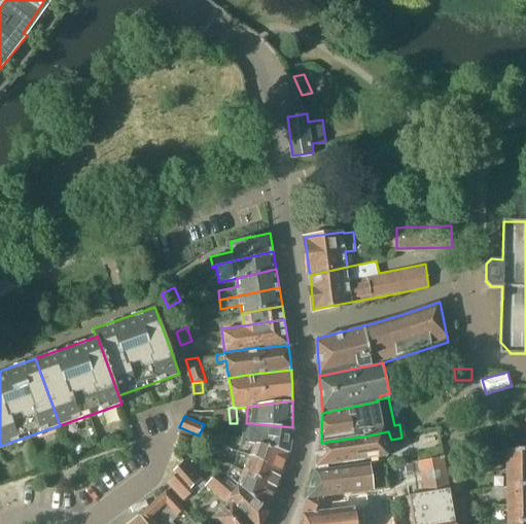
[(243,423),(242,439),(288,453),(292,427),(251,423),(246,423),(243,423)]
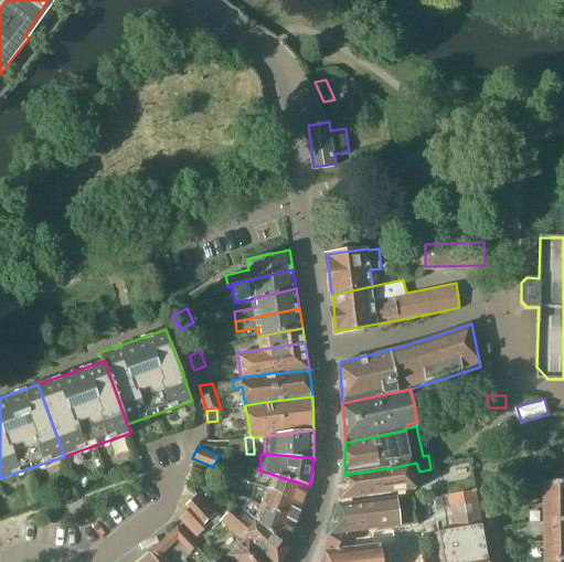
[(513,462),(481,473),(487,489),(519,479),(513,462)]
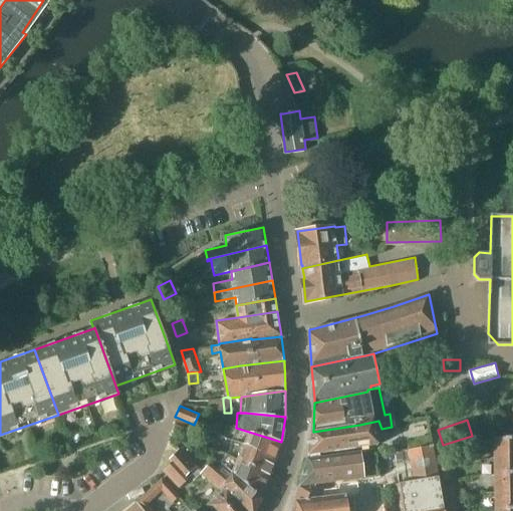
[(378,421),(359,425),(313,432),(309,455),(378,444),(375,430),(381,429),(378,421)]
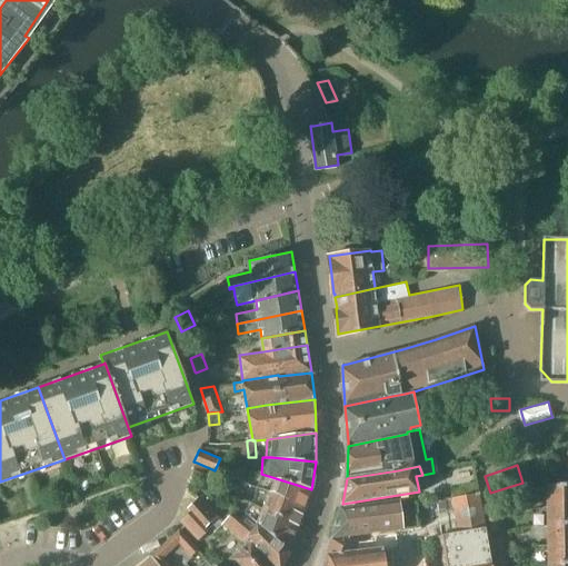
[(195,468),(189,480),(195,483),(199,485),(203,472),(195,468)]
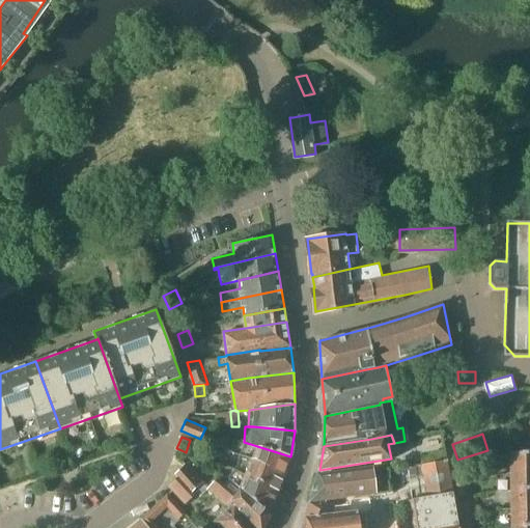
[(190,440),(186,452),(193,456),(198,443),(190,440)]
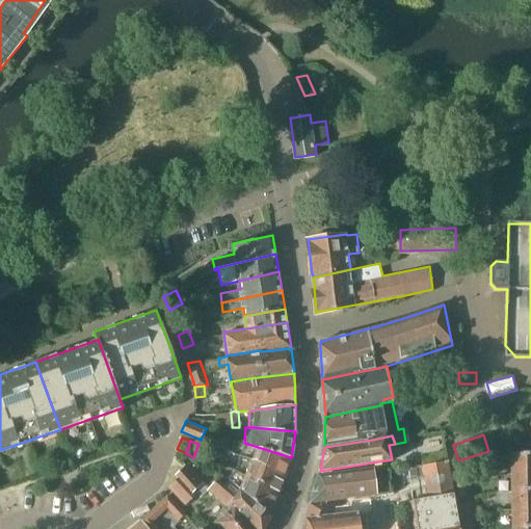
[(244,444),(241,453),(266,465),(268,469),(286,477),(291,457),(244,443),(244,444)]
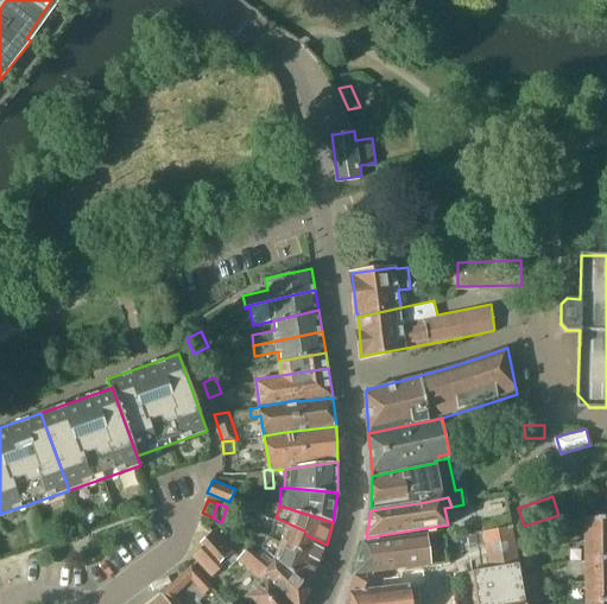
[(606,515),(585,516),(585,538),(606,536),(606,515)]
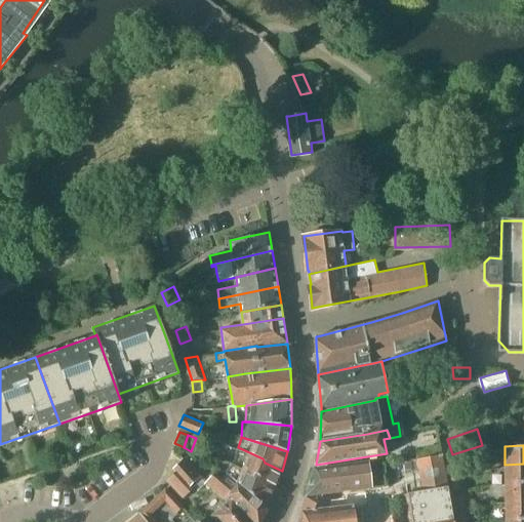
[(235,458),(232,463),(243,470),(276,485),(281,471),(282,471),(265,463),(263,458),(238,447),(237,448),(235,458)]
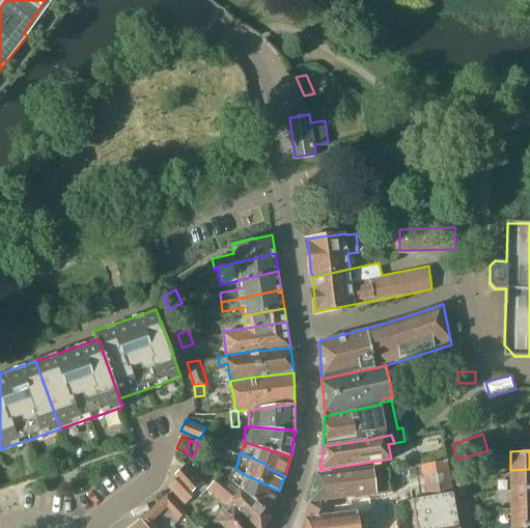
[(422,463),(427,496),(452,492),(447,459),(422,463)]
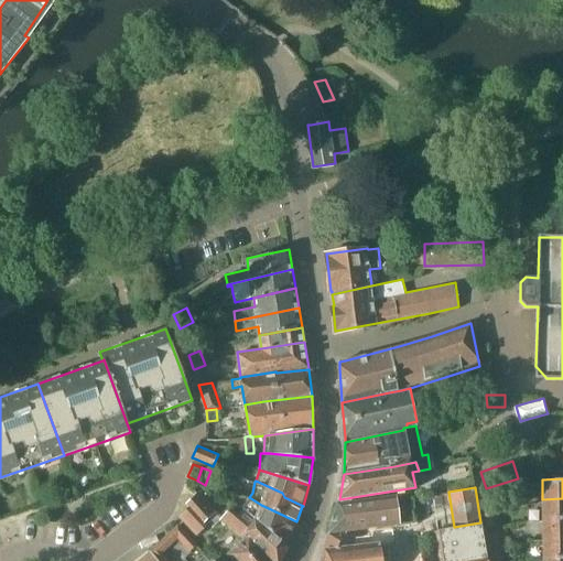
[(197,492),(186,503),(188,505),(204,521),(206,520),(207,519),(216,511),(217,510),(198,491),(197,492)]
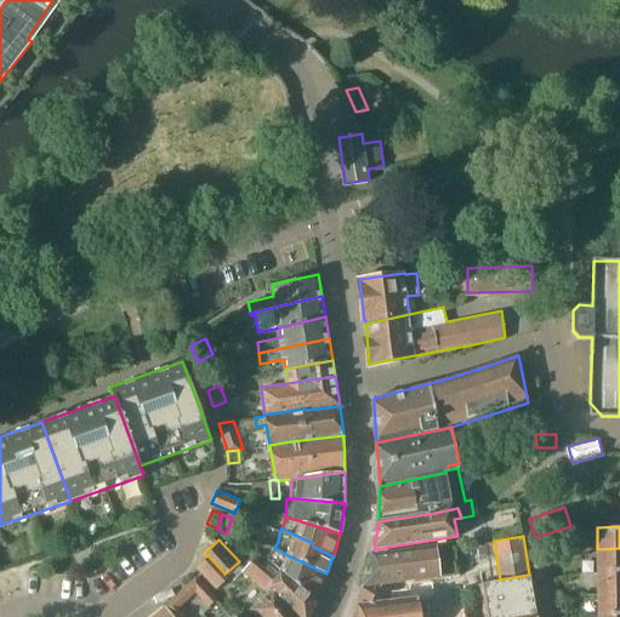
[(439,577),(439,576),(436,544),(374,552),(370,552),(363,586),(393,581),(393,583),(439,577)]
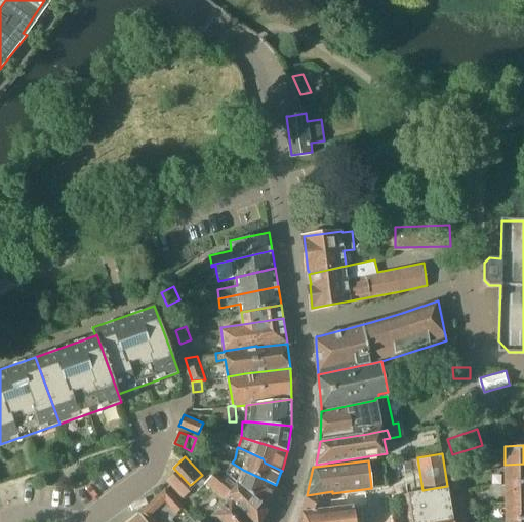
[(449,464),(451,476),(460,475),(458,462),(449,464)]
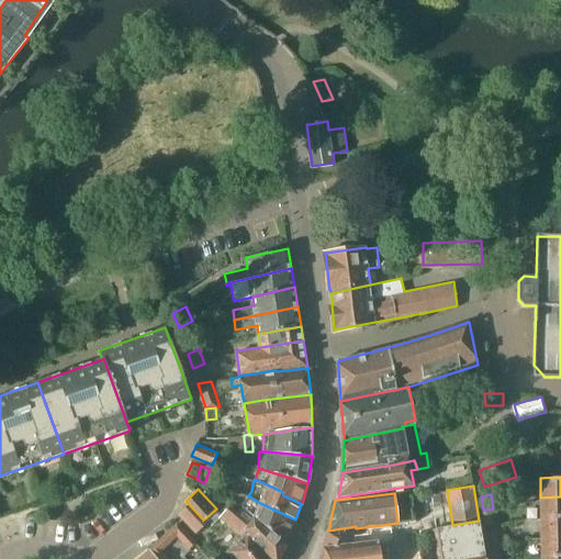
[(248,495),(242,505),(244,506),(243,507),(254,516),(268,526),(288,544),(295,520),(260,503),(248,495)]
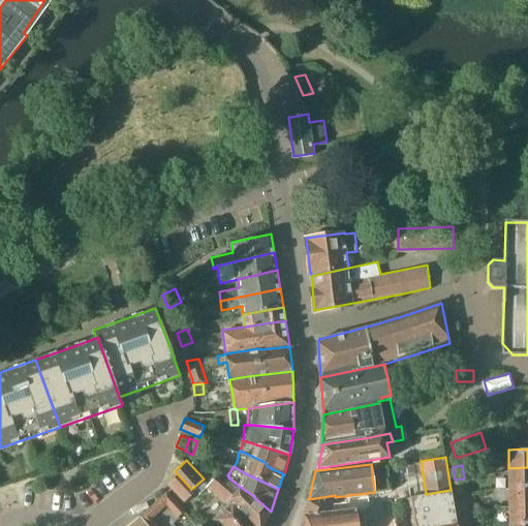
[(527,467),(508,468),(508,487),(527,486),(527,467)]
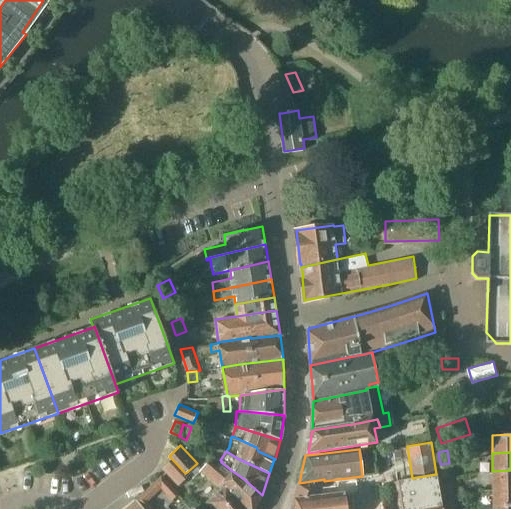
[(171,458),(163,466),(179,484),(189,475),(187,472),(185,473),(171,458)]
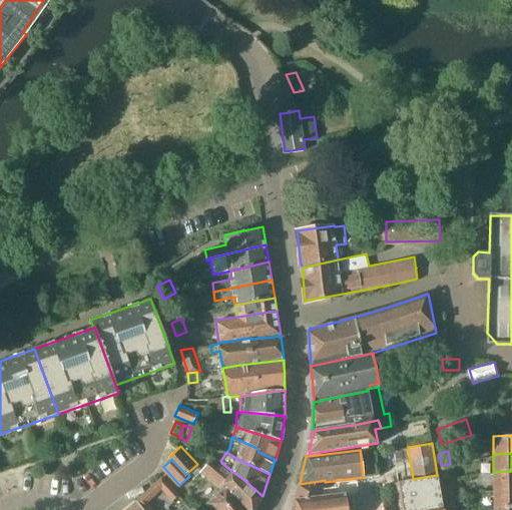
[(196,465),(188,472),(193,478),(201,472),(204,475),(205,474),(222,488),(226,484),(247,509),(254,509),(263,496),(244,480),(231,471),(221,463),(216,468),(208,462),(200,470),(196,465)]
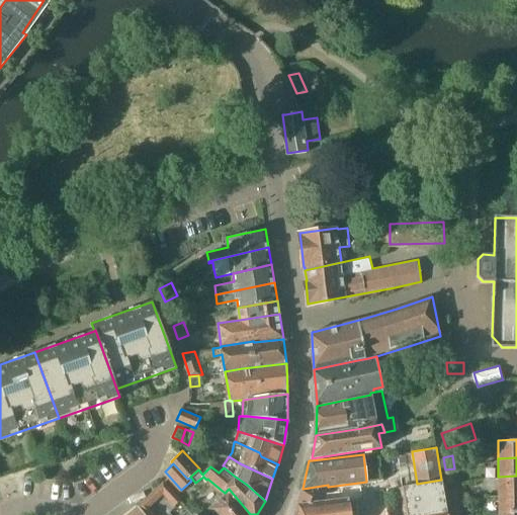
[(456,481),(454,468),(445,469),(447,482),(456,481)]
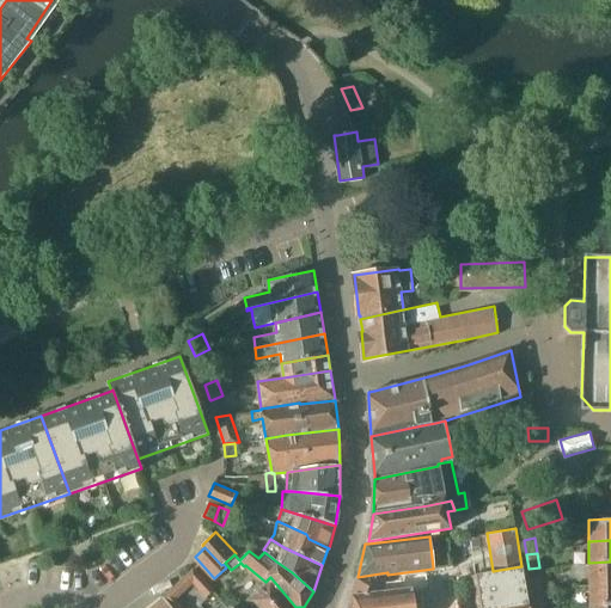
[(610,562),(588,563),(590,583),(610,582),(610,562)]
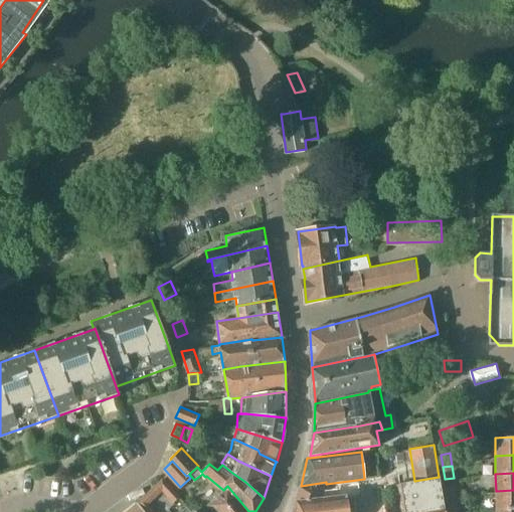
[(357,511),(356,504),(375,502),(376,511),(389,511),(387,491),(385,491),(382,475),(364,478),(364,479),(326,484),(326,482),(301,486),(300,487),(301,487),(297,501),(296,502),(293,511),(357,511)]
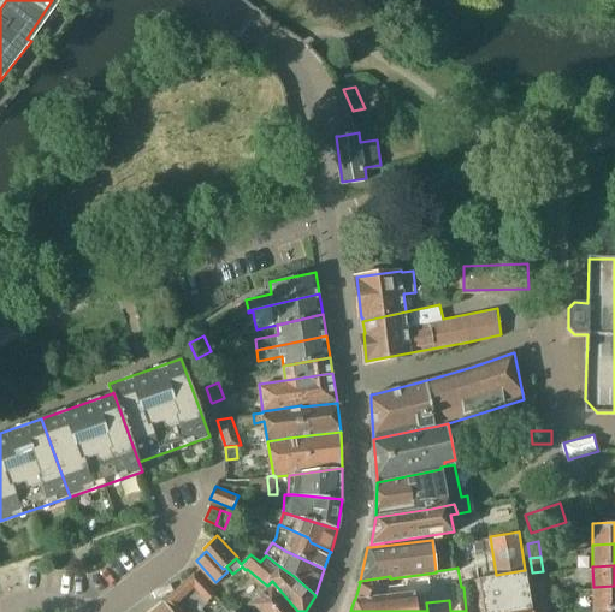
[(532,611),(525,570),(496,575),(475,578),(482,611),(532,611)]
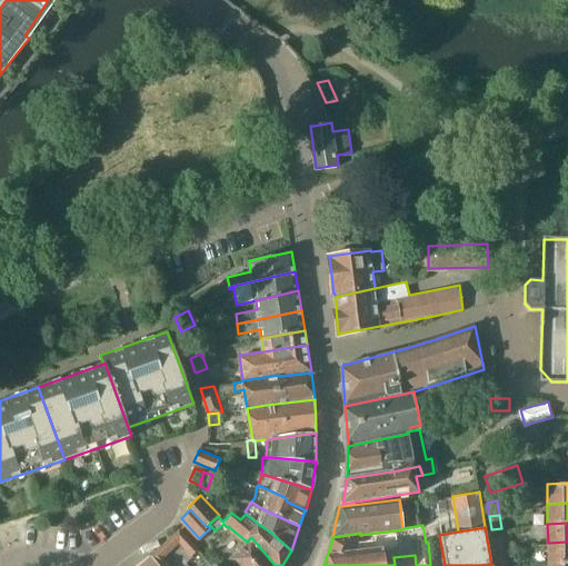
[(180,528),(170,538),(176,545),(179,542),(187,535),(182,530),(180,528)]
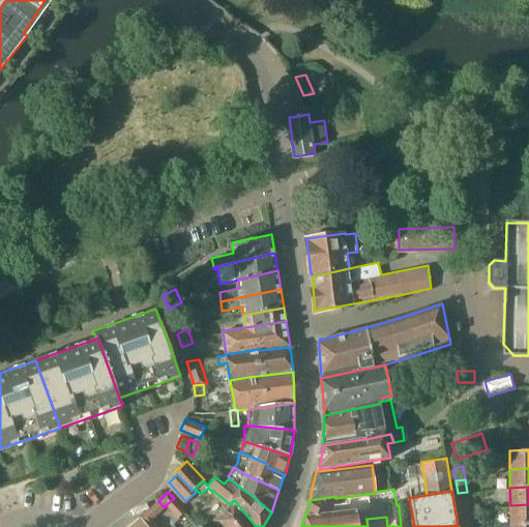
[(174,498),(167,504),(173,510),(179,504),(174,498)]
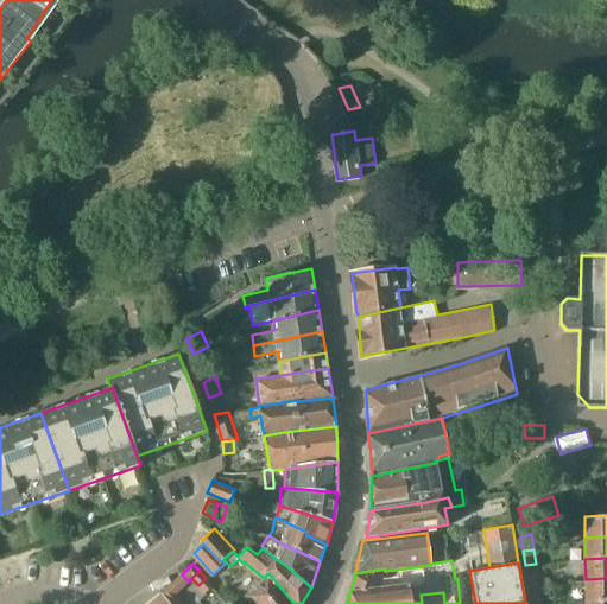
[(526,573),(529,589),(539,586),(537,572),(526,573)]
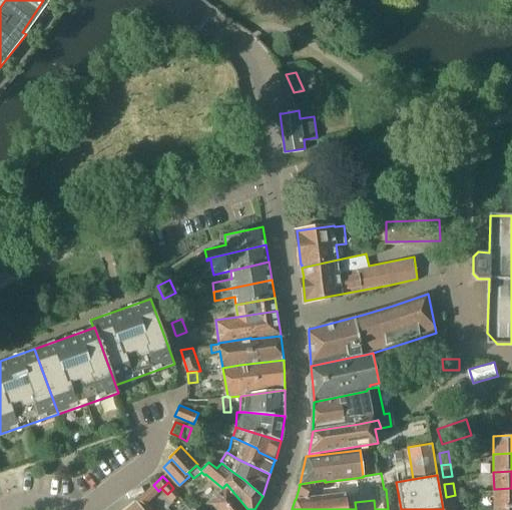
[(222,488),(207,503),(214,509),(247,509),(226,484),(222,488)]
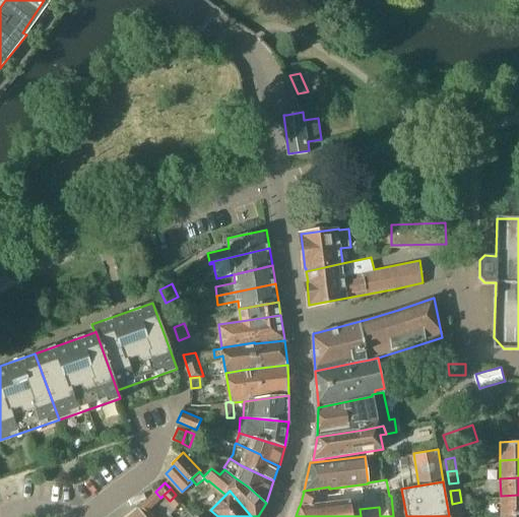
[(176,495),(170,501),(175,507),(182,501),(176,495)]
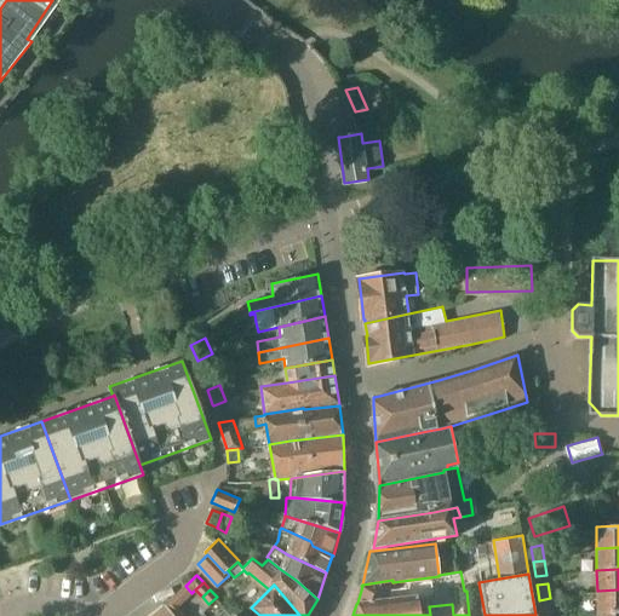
[(618,589),(597,591),(597,614),(618,612),(618,589)]
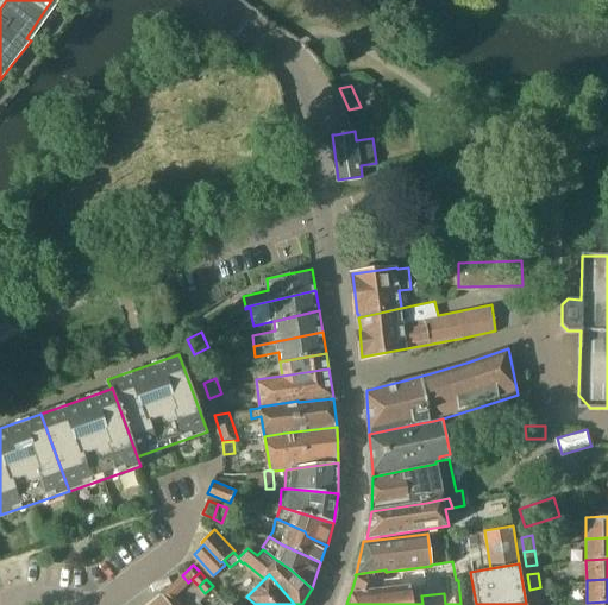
[(163,592),(162,593),(168,602),(176,594),(176,593),(180,590),(174,583),(163,592)]
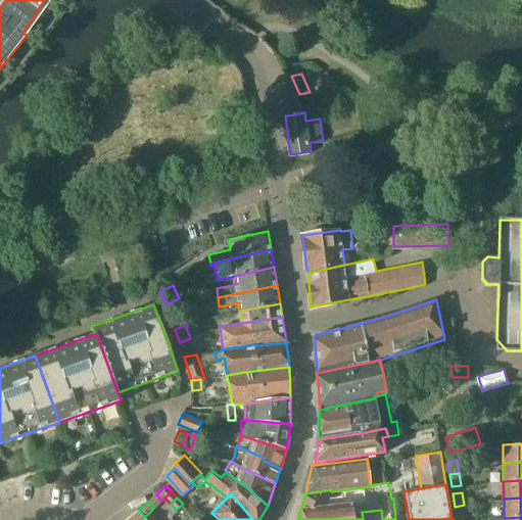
[(466,518),(464,505),(455,507),(457,519),(466,518)]
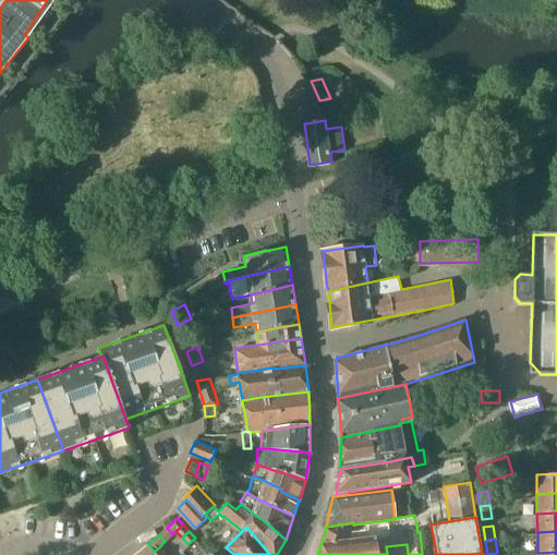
[(148,544),(134,554),(156,554),(154,552),(148,544)]
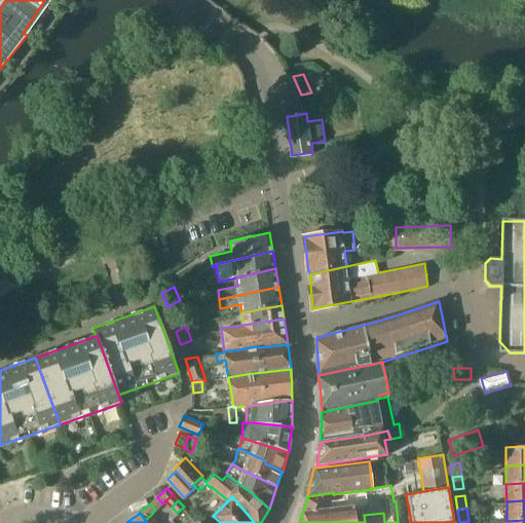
[(152,514),(145,520),(147,522),(153,522),(157,520),(152,514)]
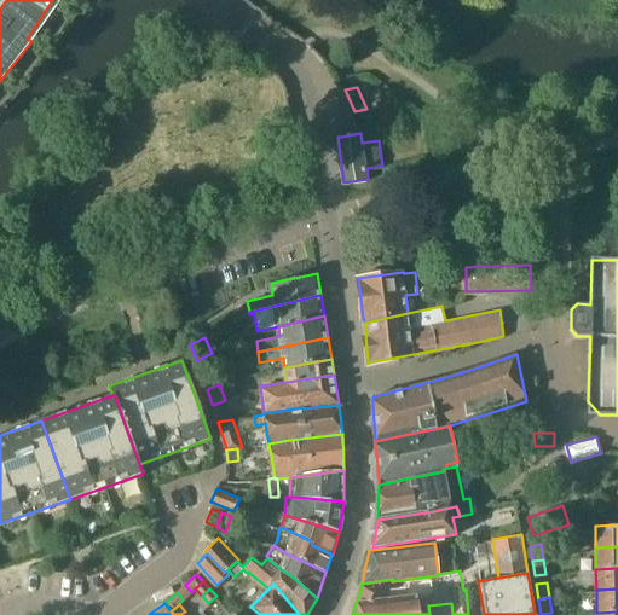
All buildings are outlined.
